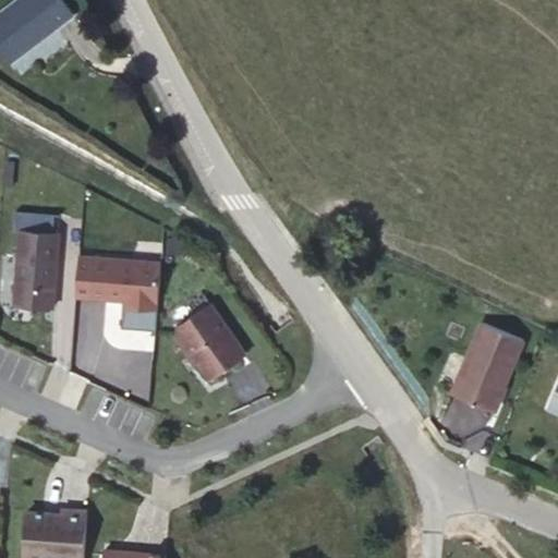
[(64,0),(14,0),(0,11),(0,45),(12,60),(74,13),(64,0)]
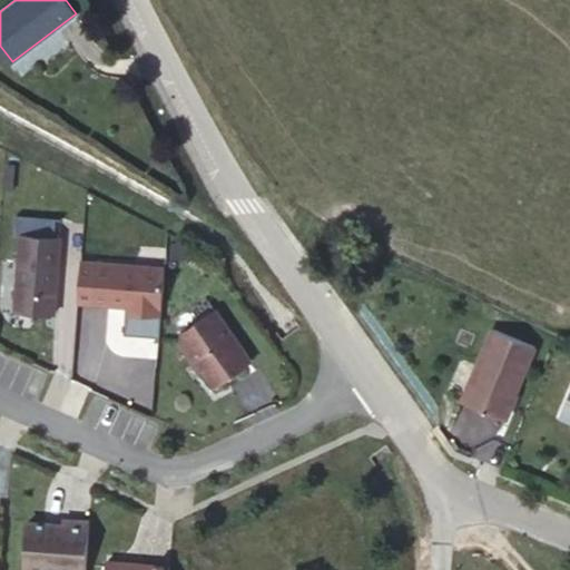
[(15,312),(53,314),(59,219),(17,217),(16,236),(19,236),(15,312)]
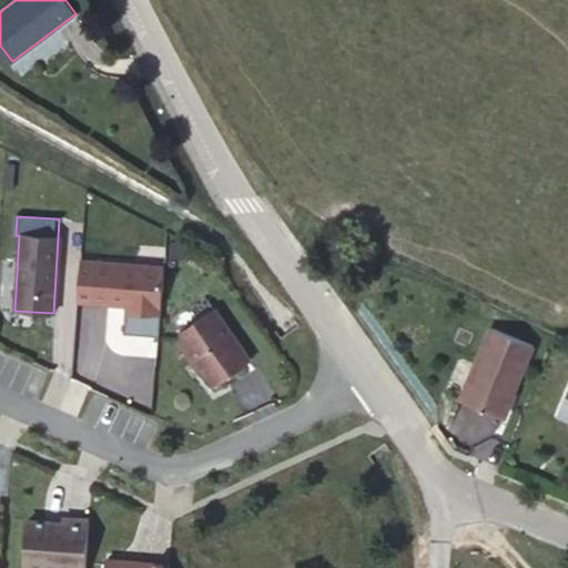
[(186,244),(171,243),(170,254),(185,256),(186,244)]
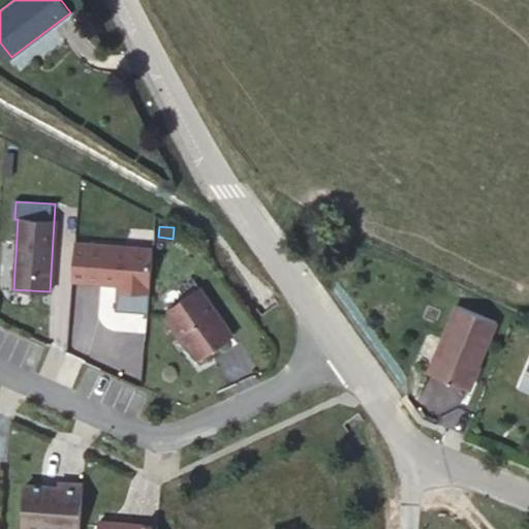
[(148,312),(153,248),(75,243),(72,282),(118,285),(116,310),(148,312)]
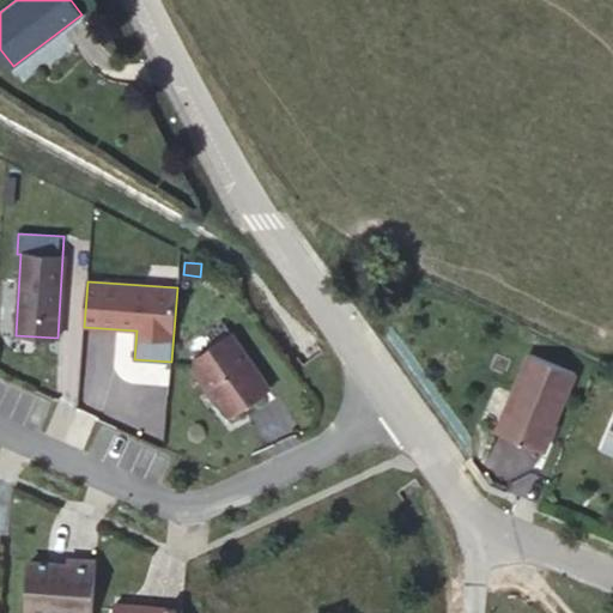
[(193,366),(210,390),(213,388),(218,396),(231,414),(271,388),(232,332),(194,358),(193,366)]
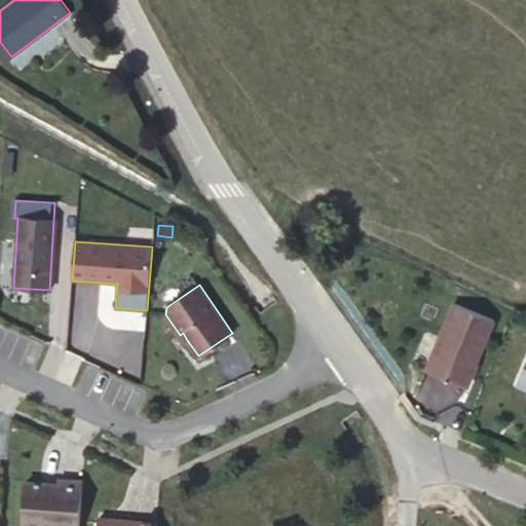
[(494,320),(454,303),(425,370),(465,386),(494,320)]
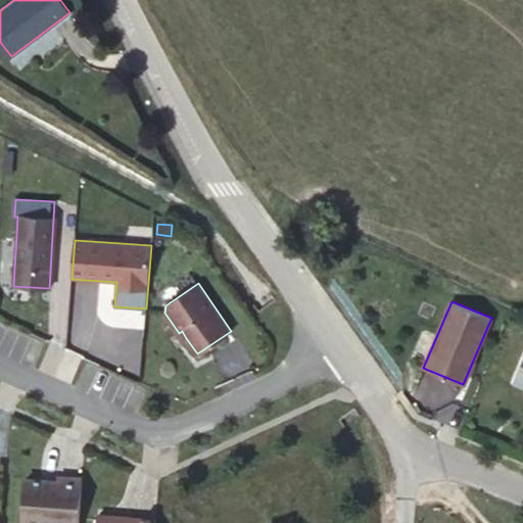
[(522,359),(513,382),(522,386),(522,359)]
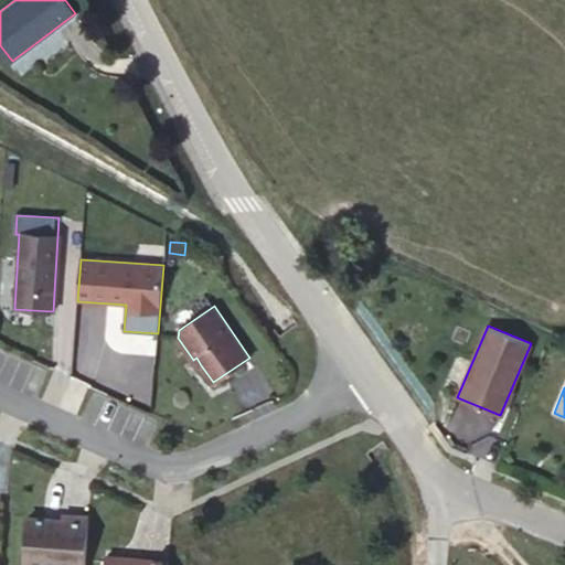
[(75,519),(39,515),(35,562),(65,564),(95,564),(100,514),(75,513),(75,519)]
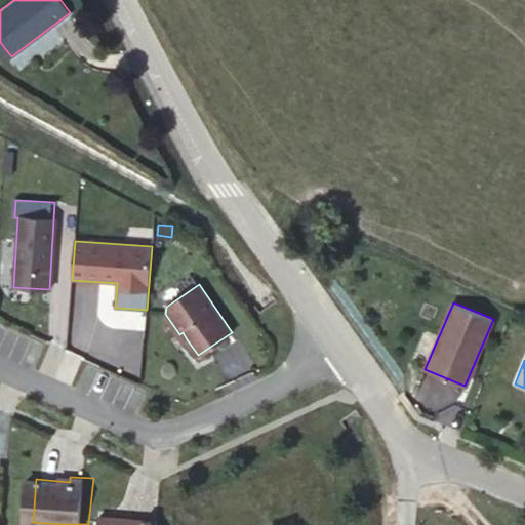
[(167,524),(168,519),(110,515),(109,524),(167,524)]
